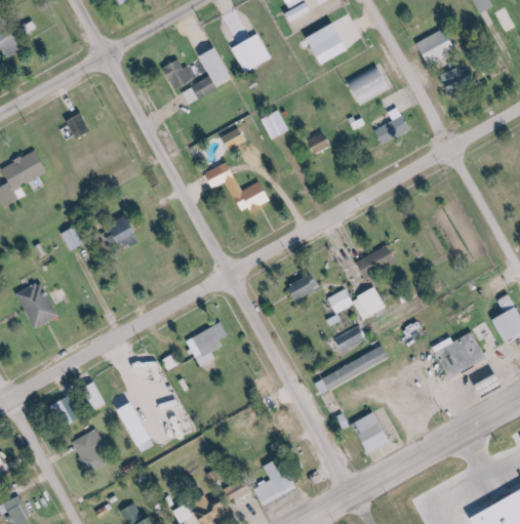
[(472,0),(479,13),(492,7),(489,0),(472,0)]
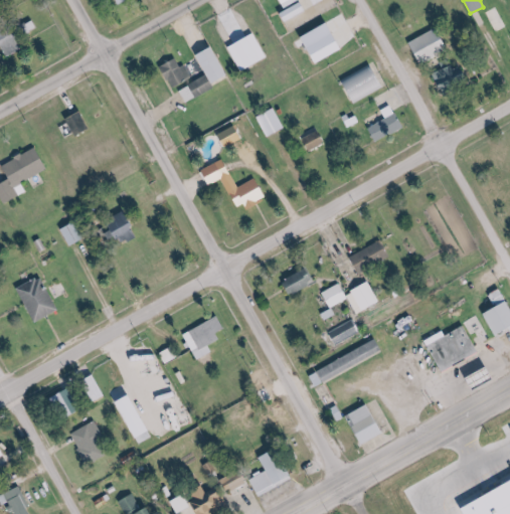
[(344,50),(331,22),(304,34),(317,62),(344,50)]
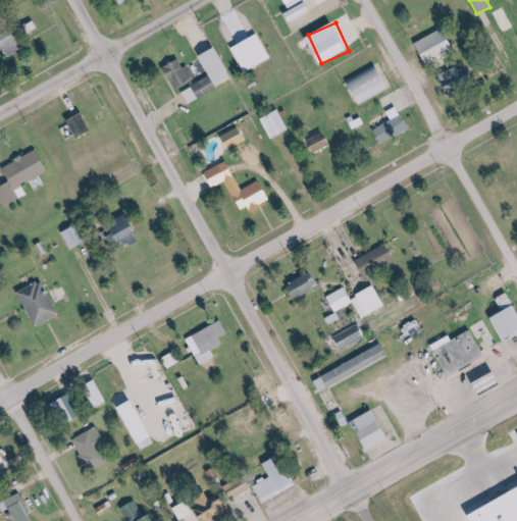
[(422,56),(425,63),(455,51),(446,28),(415,40),(422,56)]
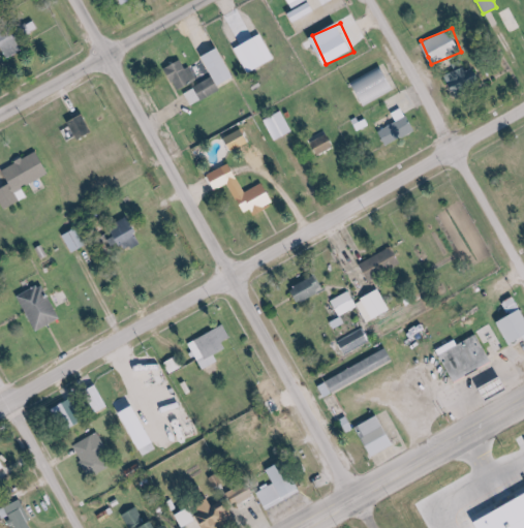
[(235,47),(246,73),(274,61),(263,35),(235,47)]
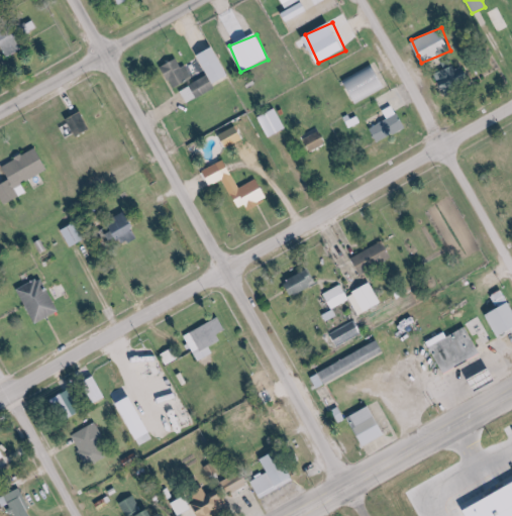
[(230,77),(215,46),(199,56),(214,85),(230,77)]
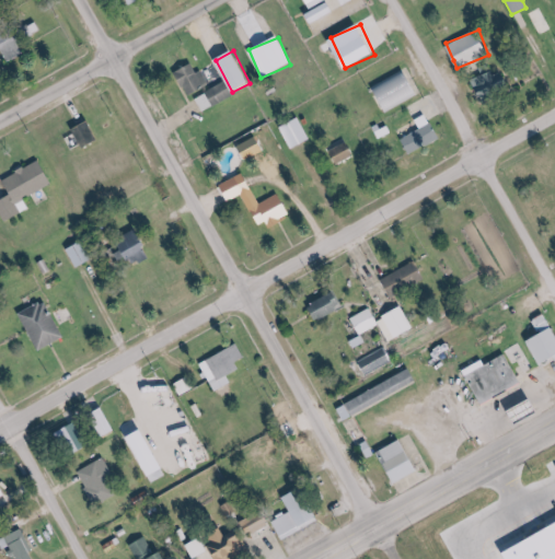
[(185,95),(207,86),(200,70),(195,72),(191,63),(175,70),(185,95)]
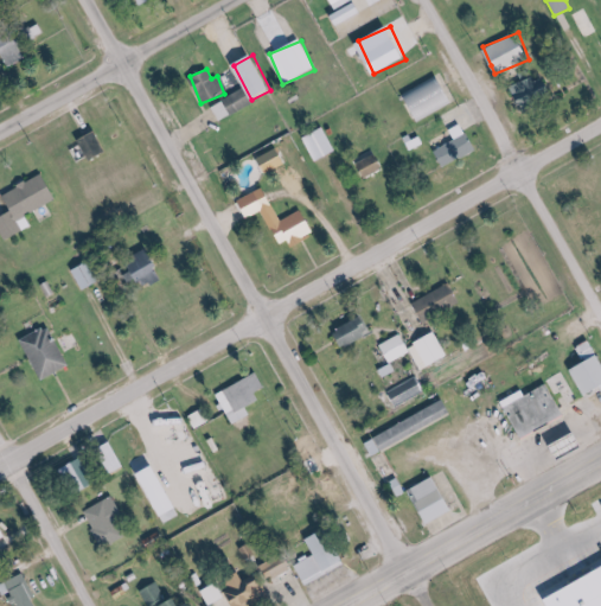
[(420,119),(451,100),(436,76),(404,95),(420,119)]
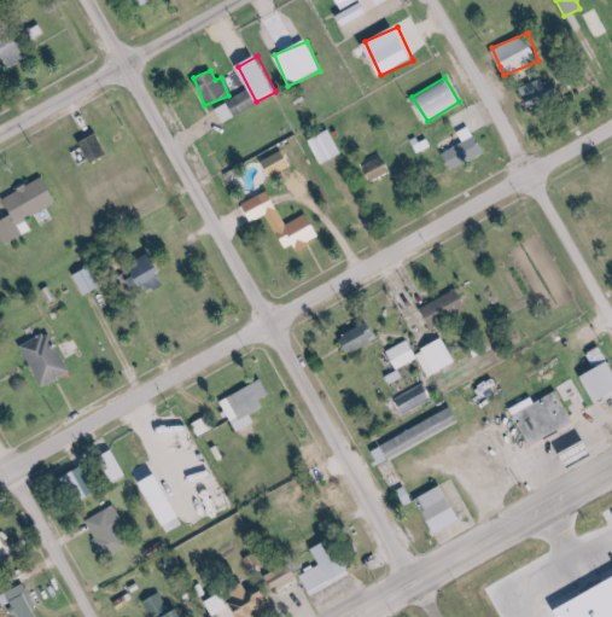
[(520,87),(530,111),(553,102),(543,77),(520,87)]
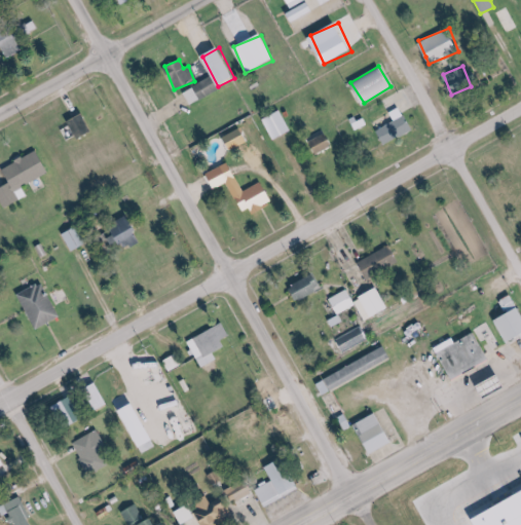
[(182,90),(188,104),(218,88),(212,76),(182,90)]
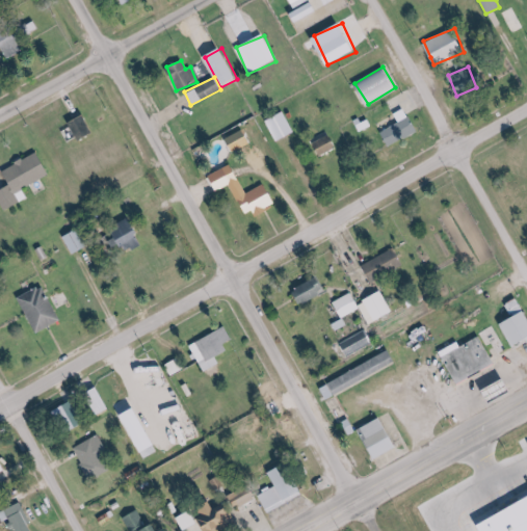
[(415,133),(404,108),(393,113),(397,123),(379,130),(387,145),(415,133)]
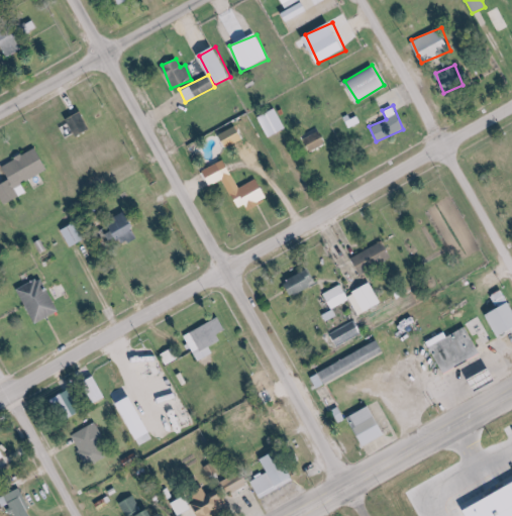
[(284,129),(276,108),(258,116),(267,136),(284,129)]
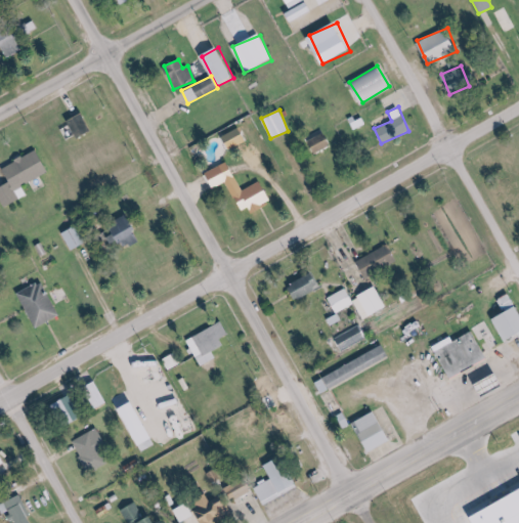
[(76,112),(61,120),(72,136),(86,128),(76,112)]
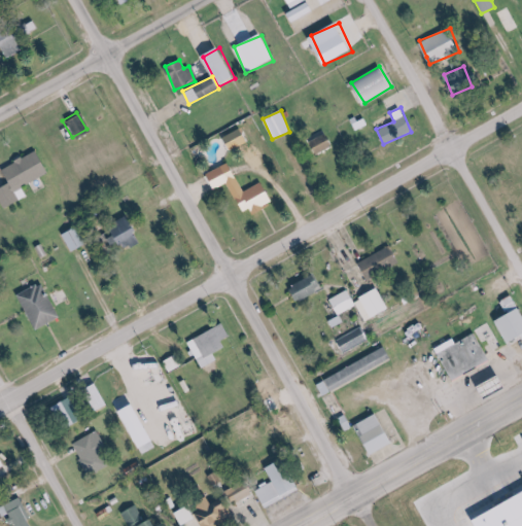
[(221,137),(229,149),(247,139),(241,127),(221,137)]
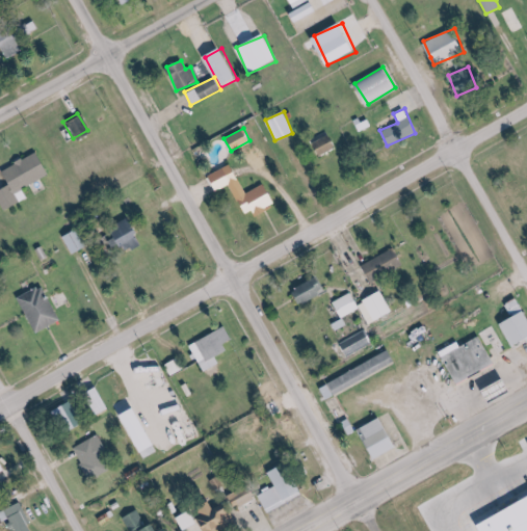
[(312,142),(319,155),(335,145),(327,133),(312,142)]
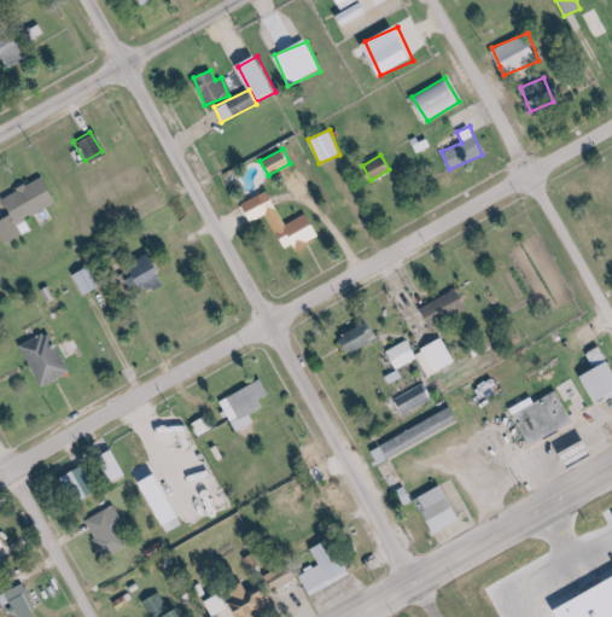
[(56,203),(44,176),(0,196),(0,203),(6,217),(0,220),(0,242),(1,244),(19,236),(13,222),(56,203)]
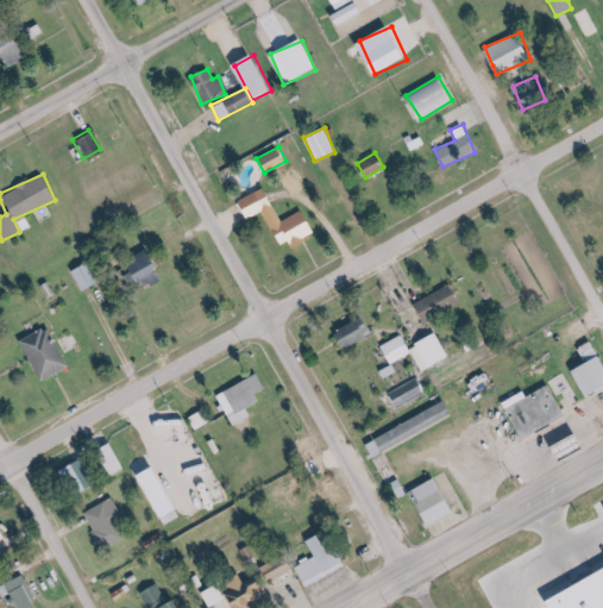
[(278,220),(263,187),(237,199),(245,218),(259,211),(275,244),(286,239),(288,245),(313,233),(302,210),(278,220)]
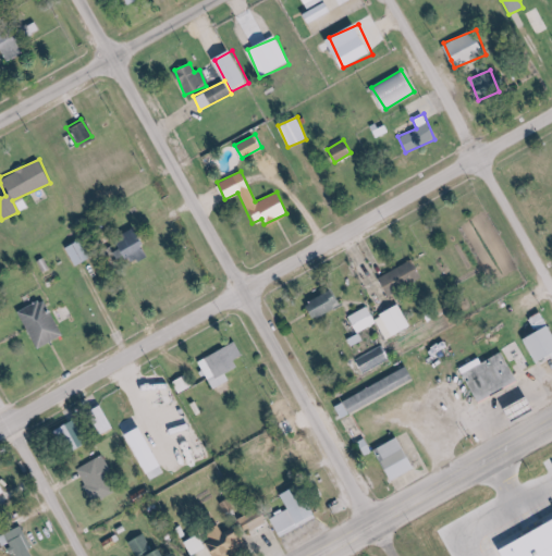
[(131,241),(115,248),(121,260),(149,248),(138,224),(125,230),(131,241)]
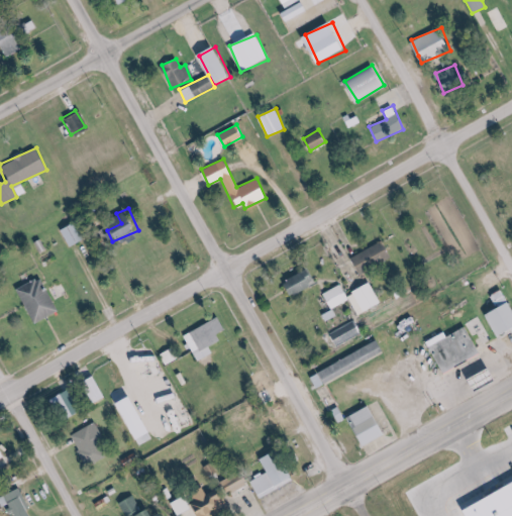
[(61,228),(68,245),(81,240),(74,223),(61,228)]
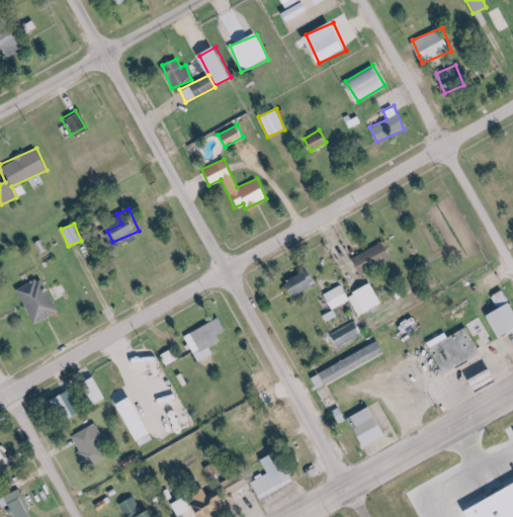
[(350,257),(359,274),(392,257),(382,240),(350,257)]
